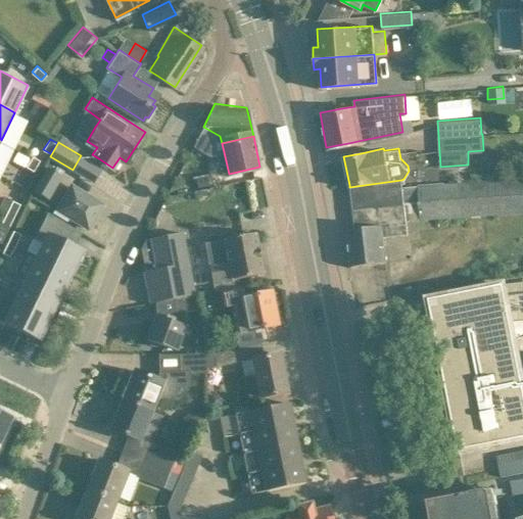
[(27,166),(34,170),(40,159),(33,155),(27,166)]
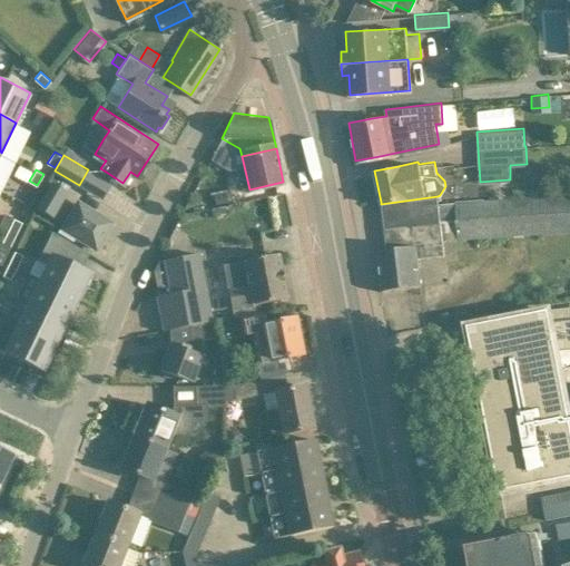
[(38,206),(52,215),(68,189),(52,181),(38,206)]
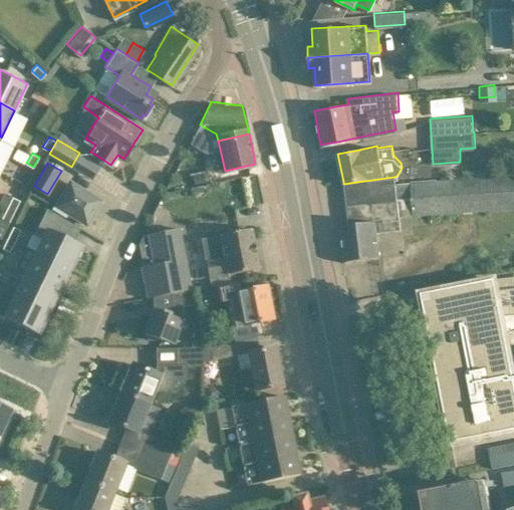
[(395,177),(343,184),(347,224),(399,218),(399,215),(513,206),(513,174),(396,183),(395,177)]
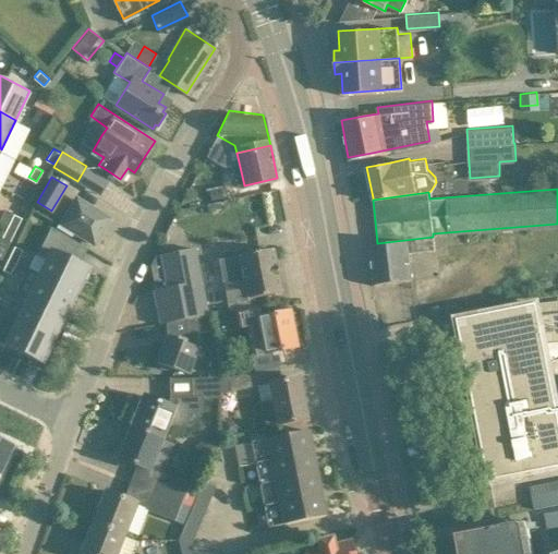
[(59,228),(69,235),(72,230),(93,242),(108,218),(76,199),(59,228)]
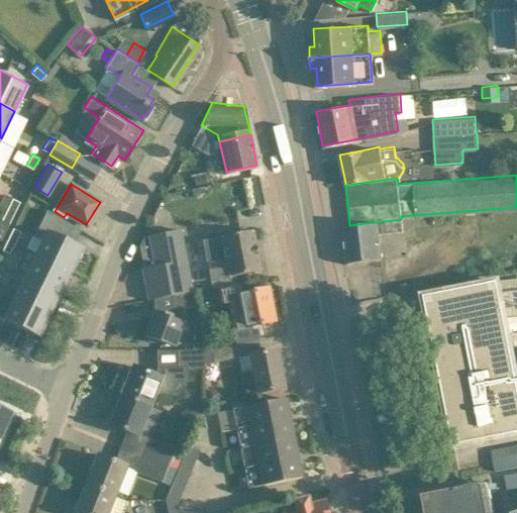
[(13,197),(8,208),(15,211),(20,201),(13,197)]
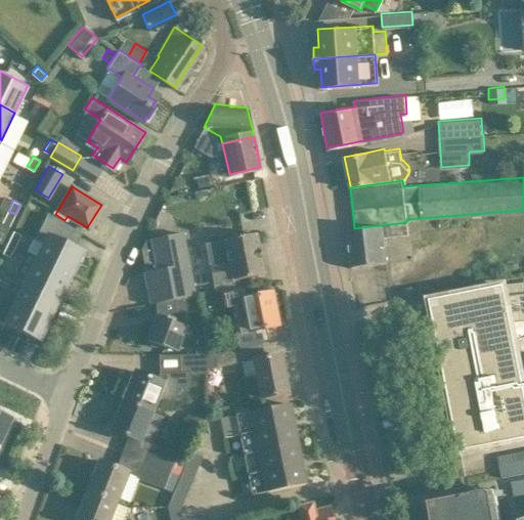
[(15,214),(8,211),(2,222),(10,225),(15,214)]
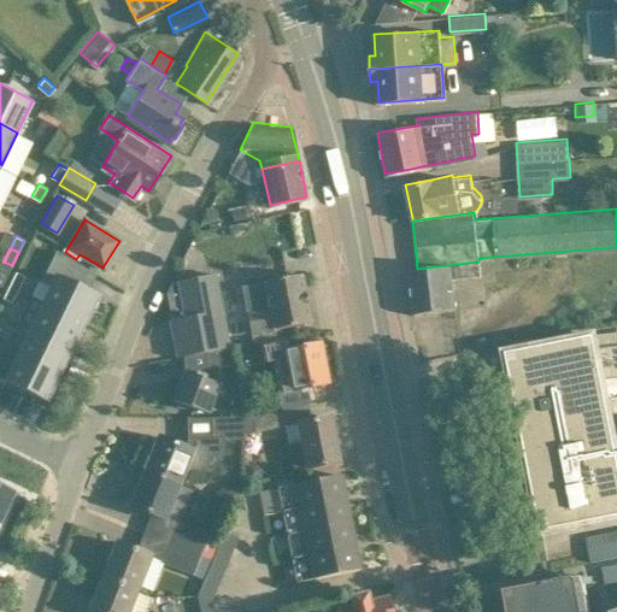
[(42,281),(52,286),(45,300),(86,321),(98,293),(87,288),(95,271),(57,249),(42,281)]
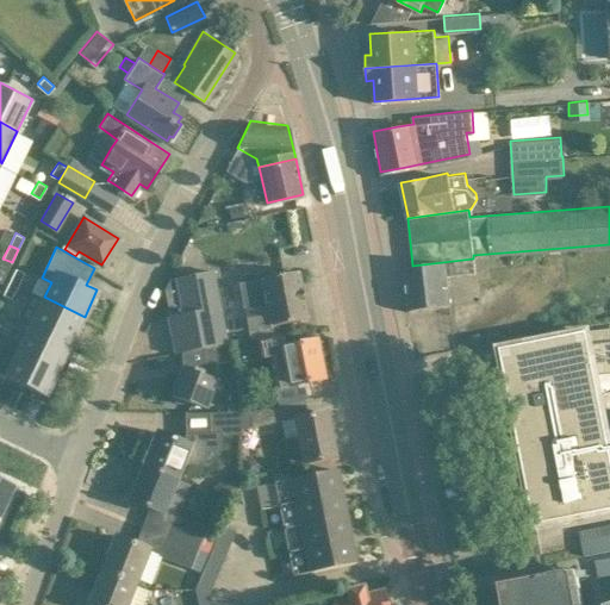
[(412,266),(403,267),(408,309),(449,304),(446,275),(475,272),(473,259),(412,266)]
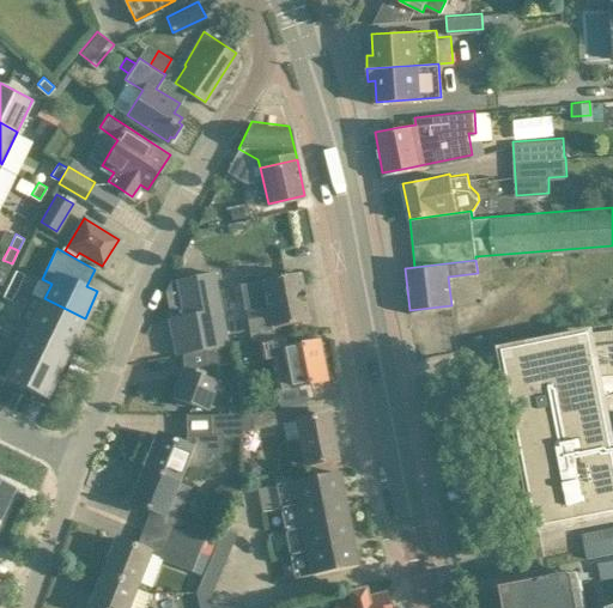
[(16,268),(10,281),(18,286),(25,273),(16,268)]
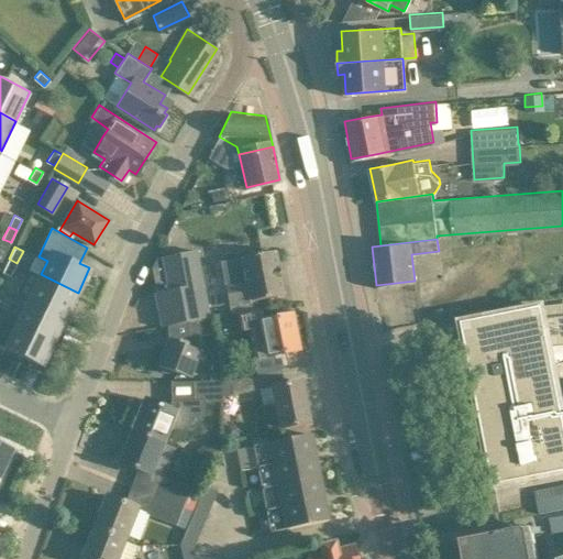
[(162,325),(186,319),(210,315),(196,249),(156,255),(152,266),(156,291),(155,291),(162,325)]
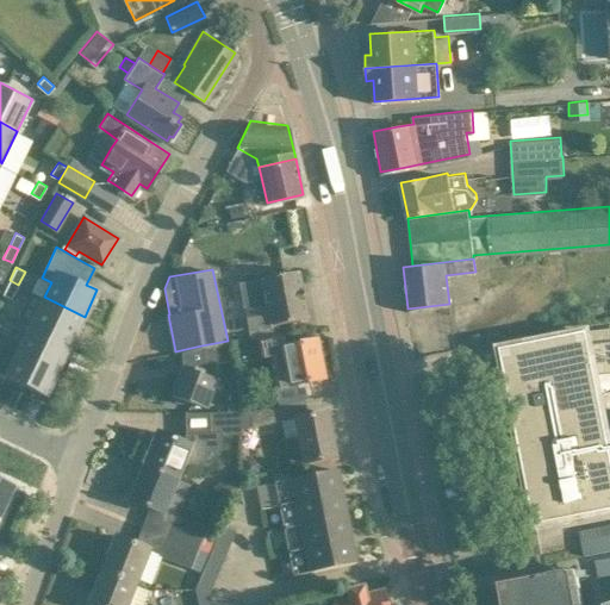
[(247,328),(249,338),(254,337),(272,334),(269,323),(282,320),(306,316),(297,269),(272,274),(238,281),(247,328)]
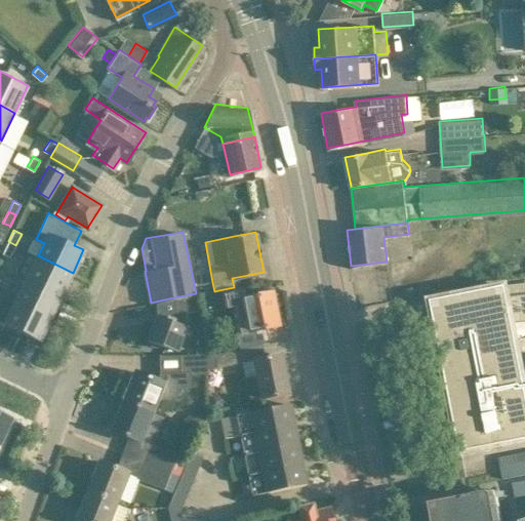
[(15,245),(8,241),(3,252),(10,256),(15,245)]
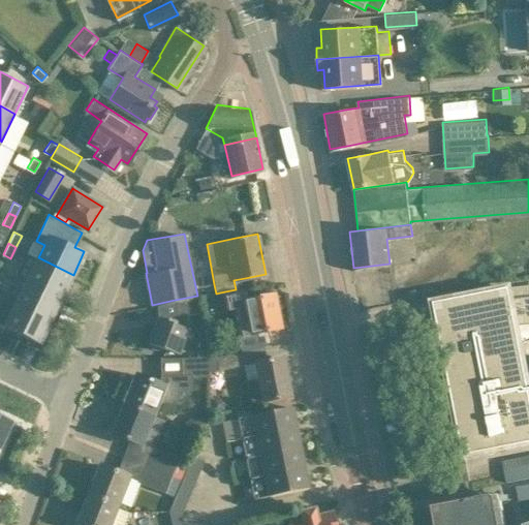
[(38,257),(27,280),(62,297),(73,275),(38,257)]
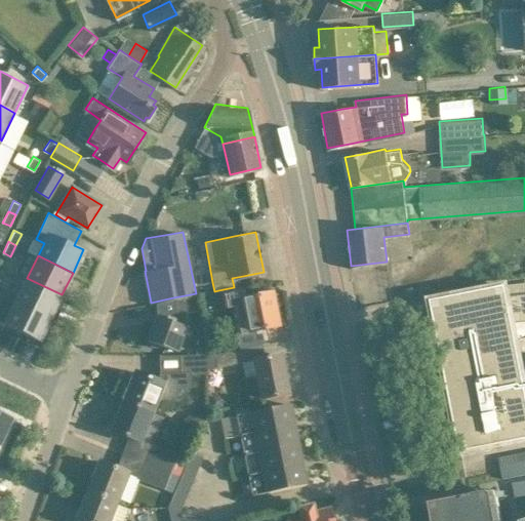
[(27,278),(16,299),(51,317),(62,294),(27,278)]
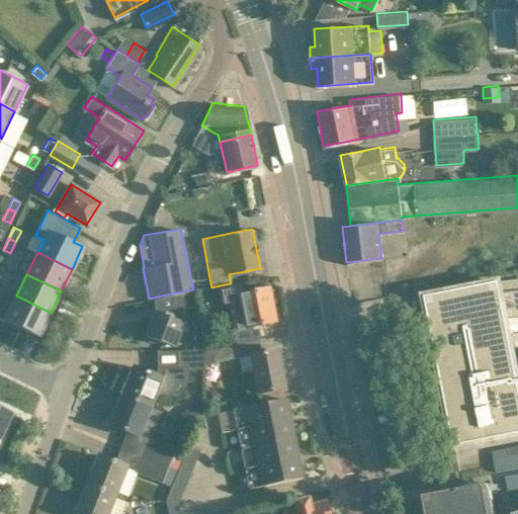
[(517,331),(517,287),(500,289),(498,278),(443,289),(424,293),(425,297),(418,298),(421,325),(421,326),(433,324),(433,330),(431,331),(454,443),(517,431),(517,379),(517,375),(509,335),(517,331)]
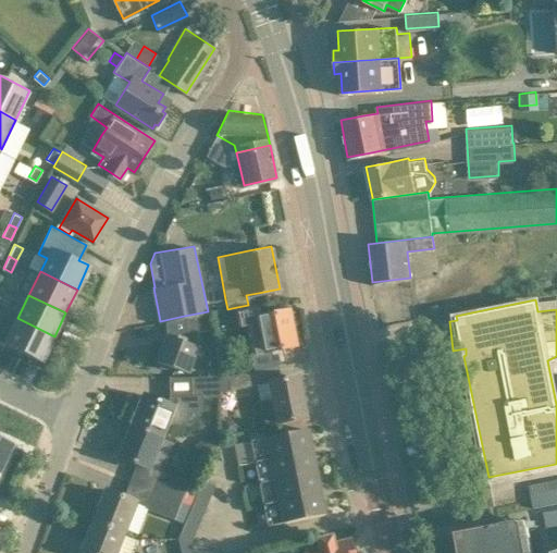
[(232,308),(227,309),(231,323),(235,322),(244,320),(247,336),(254,367),(273,364),(284,361),(282,345),(294,343),(287,309),(259,315),(257,303),(248,305),(232,308)]
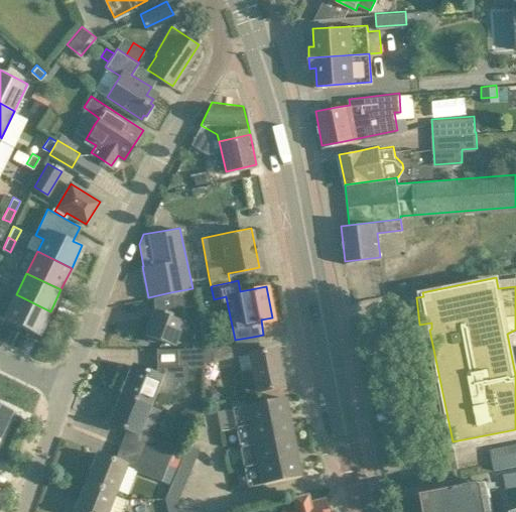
[(192,288),(170,292),(173,305),(158,307),(158,310),(153,308),(145,334),(148,335),(147,338),(151,339),(160,339),(173,344),(184,315),(181,305),(198,302),(195,288),(192,289),(192,288)]
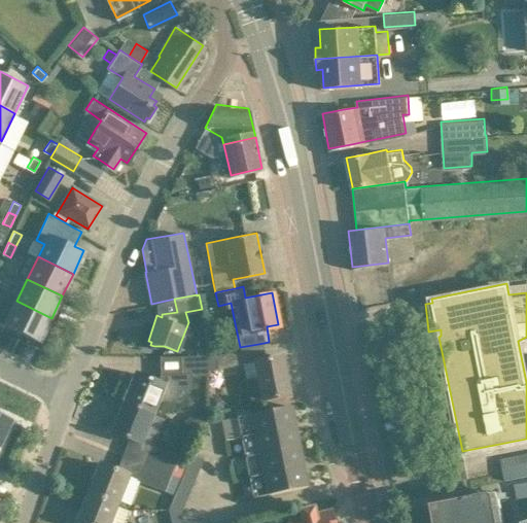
[(51,318),(16,301),(5,324),(40,341),(51,318)]
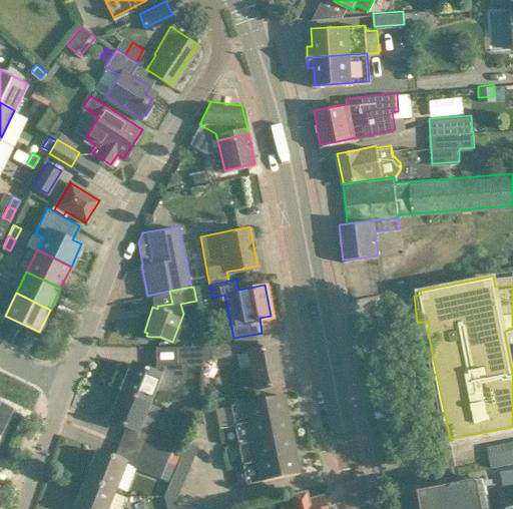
[(209,345),(200,345),(201,362),(202,362),(202,359),(235,352),(233,340),(209,345)]
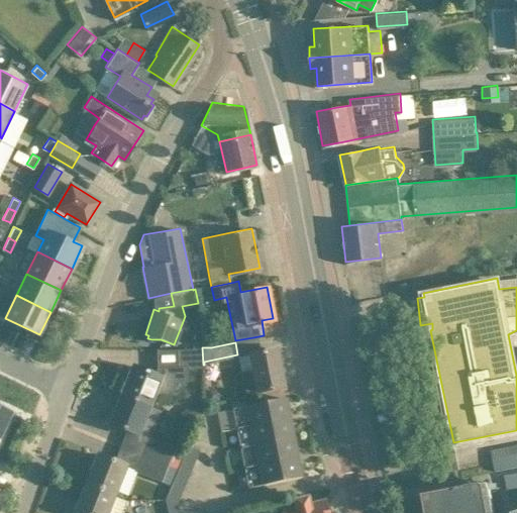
[(177,348),(178,365),(178,366),(189,365),(203,365),(202,347),(177,348)]
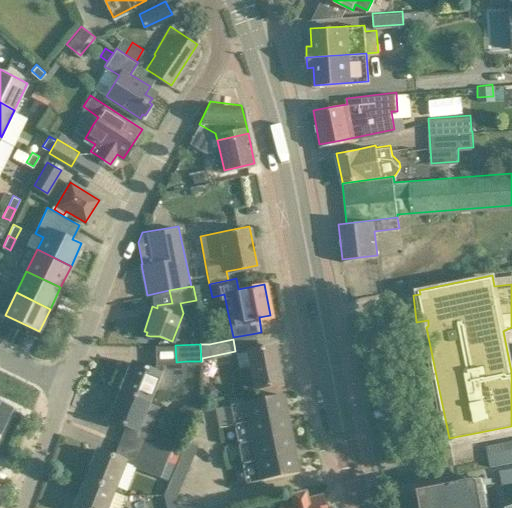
[(251,364),(239,366),(243,388),(260,385),(280,381),(272,344),(248,349),(251,364)]
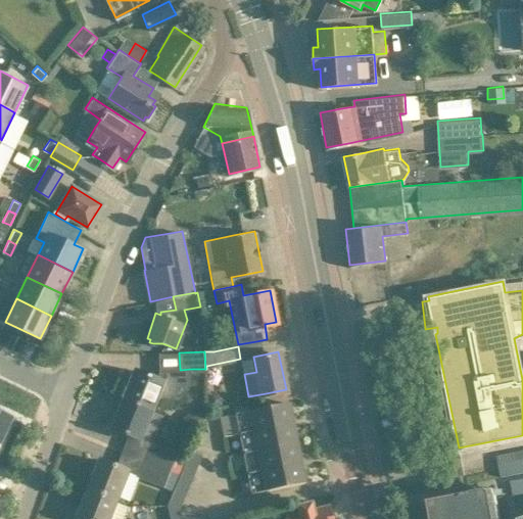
[(135,369),(123,398),(151,410),(156,395),(162,380),(157,378),(135,369)]
